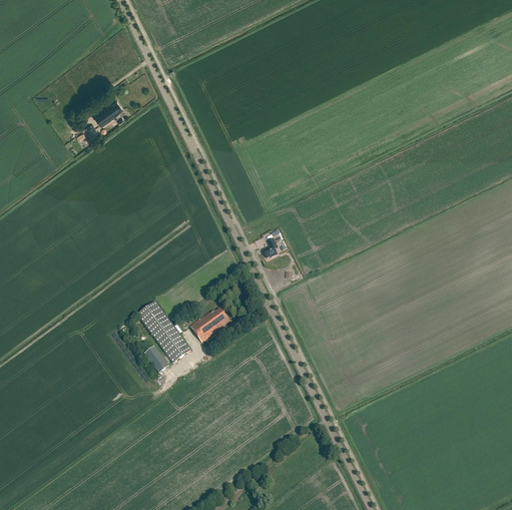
[(108,97),(90,110),(100,124),(115,114),(116,116),(115,117),(118,121),(123,118),(118,110),(122,107),(116,98),(111,101),(108,97)]
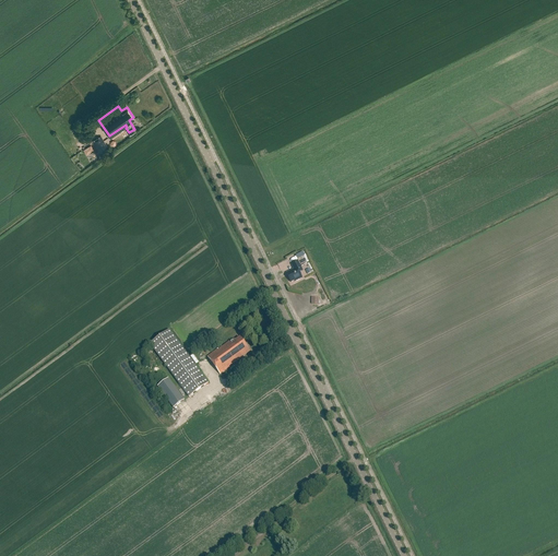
[(107,145),(101,132),(92,138),(99,151),(107,145)]
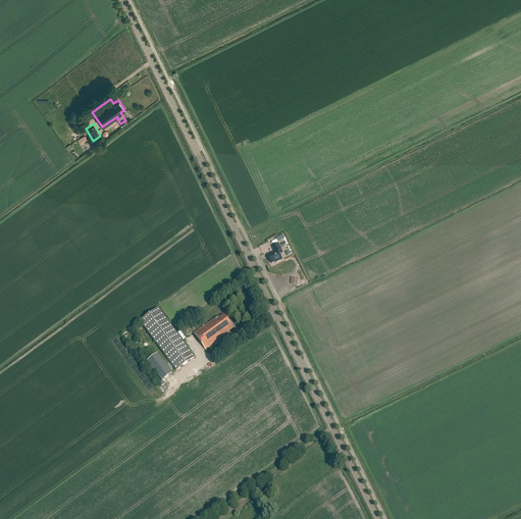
[(77,142),(85,137),(83,133),(75,137),(77,142)]
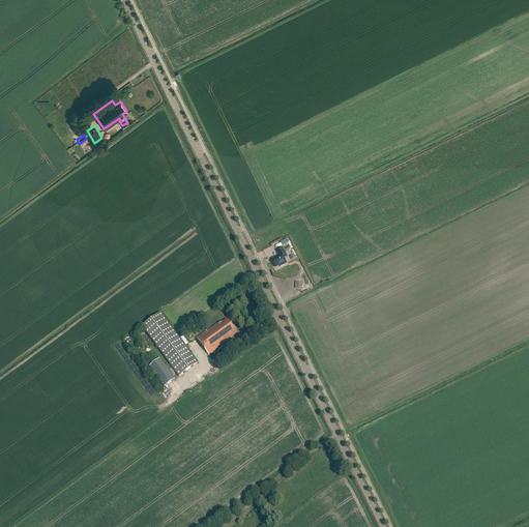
[(278,263),(280,264),(286,261),(283,256),(284,255),(282,251),(284,250),(282,244),(275,247),(277,253),(270,256),(274,265),(278,263)]
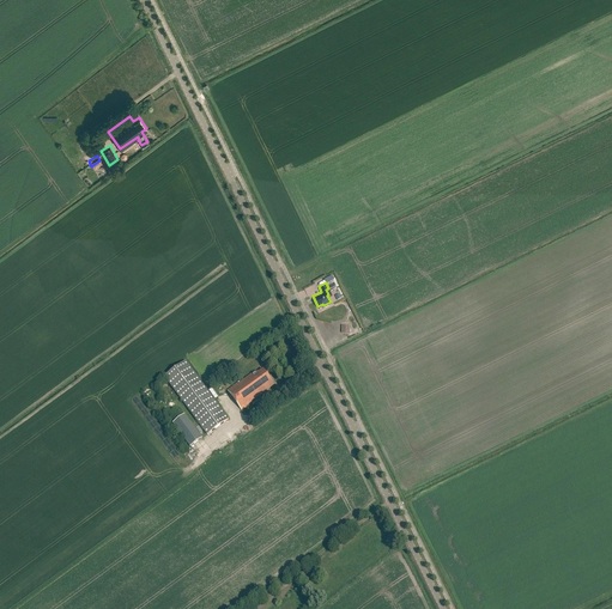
[(185,358),(163,373),(206,432),(228,416),(185,358)]
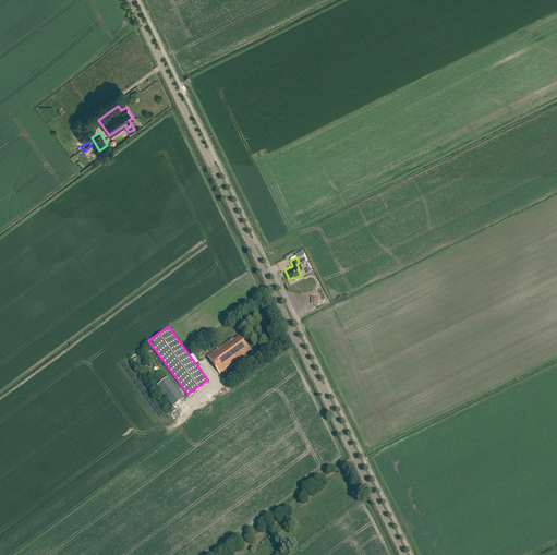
[(215,347),(205,354),(218,371),(229,364),(228,363),(249,348),(239,334),(232,338),(231,338),(229,339),(229,338),(216,348),(215,347)]
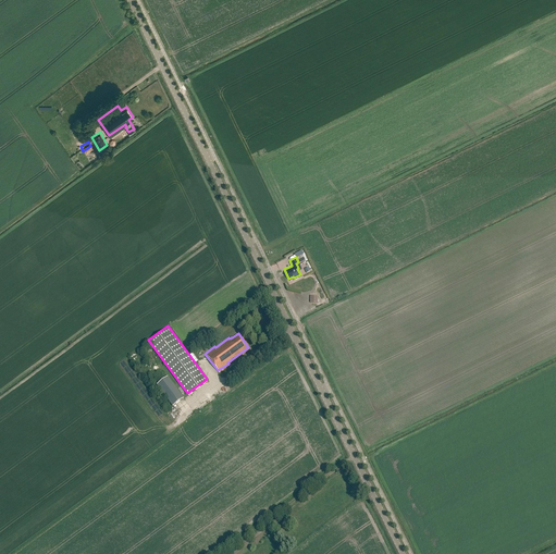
[(168,374),(157,383),(172,404),(183,396),(168,374)]
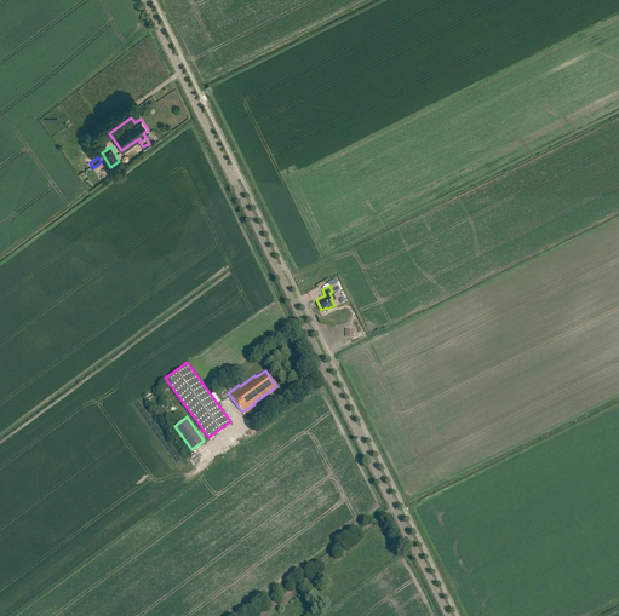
All buildings are outlined.
